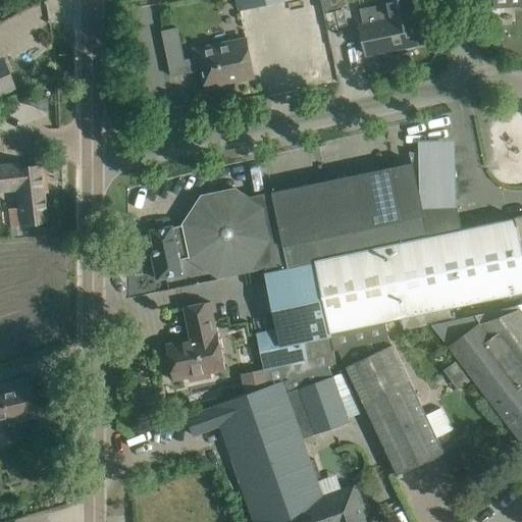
[(238,0),(240,9),(280,0),(238,0)]
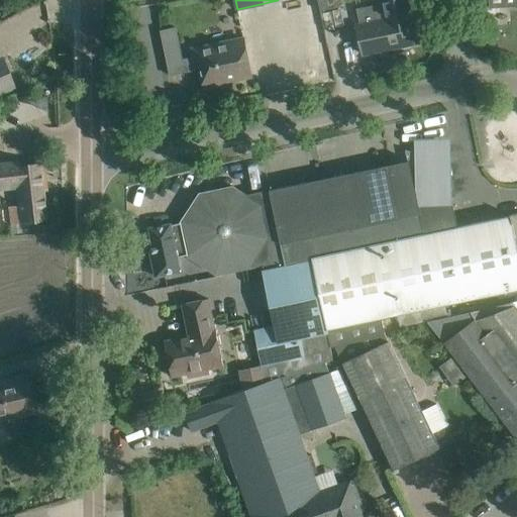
[(317,0),(320,11),(340,7),(338,0),(317,0)]
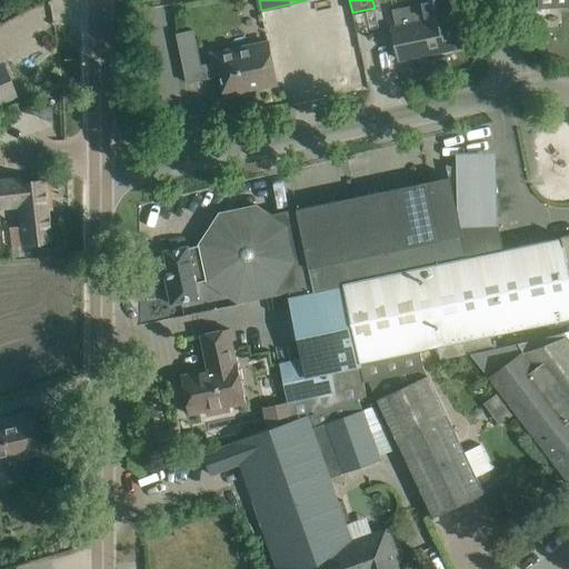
[(419,5),(392,10),(396,28),(392,29),(395,38),(399,60),(423,55),(423,51),(439,48),(439,51),(460,47),(455,25),(451,25),(449,16),(453,15),(449,0),(425,0),(418,1),(419,5)]
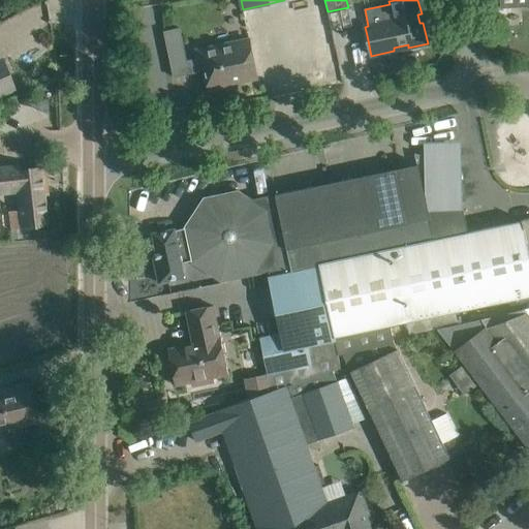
[(528,0),(499,0),(500,9),(528,6),(528,0)]
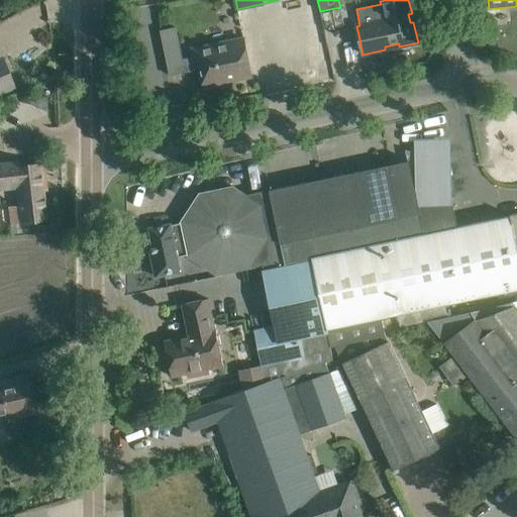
[(186,73),(176,27),(160,30),(170,76),(186,73)]
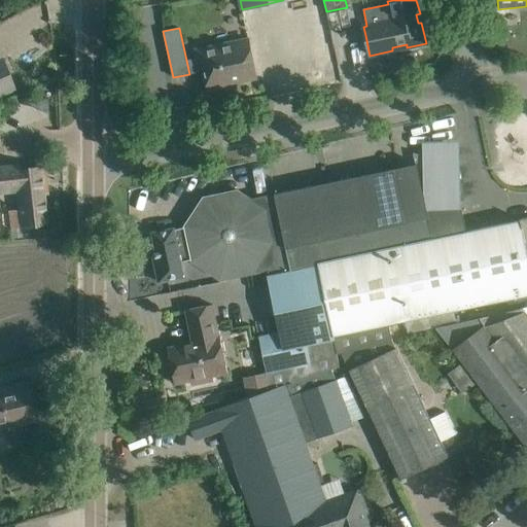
[(196,50),(200,71),(205,70),(209,90),(243,82),(242,80),(256,78),(248,40),(196,50)]
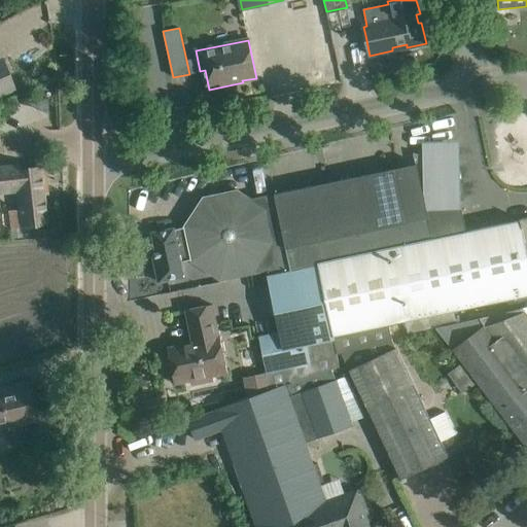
[(0,59),(0,94),(12,89),(1,59),(0,59)]
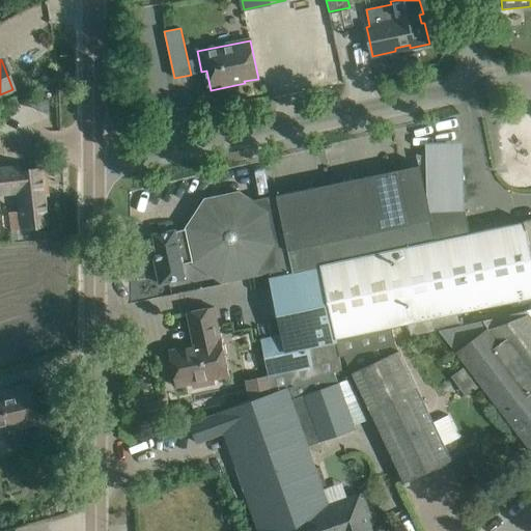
[(470,233),(465,210),(432,212),(428,194),(427,158),(416,156),(418,166),(277,195),(292,274),(320,268),(320,266),(382,253),(471,234),(470,233)]
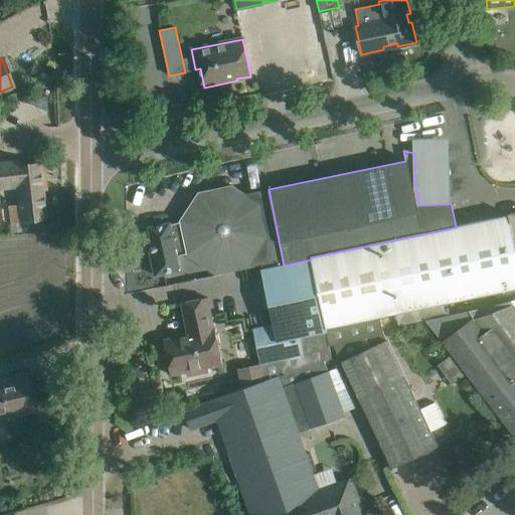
[(0,188),(16,187),(18,204),(8,206),(11,223),(45,219),(41,182),(45,181),(43,162),(19,166),(19,161),(0,163),(0,188)]
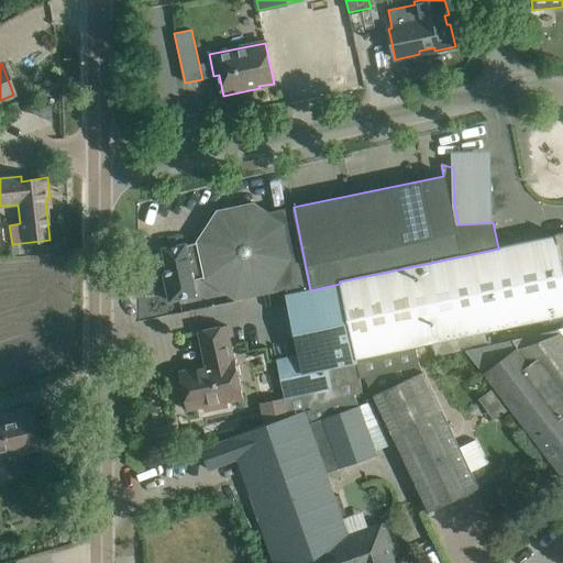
[(163,268),(169,301),(197,296),(194,280),(205,278),(205,279),(236,300),(286,289),(287,295),(310,290),(294,207),(268,212),(254,203),(218,211),(197,242),(197,243),(186,245),(186,244),(163,250),(167,267),(163,268)]
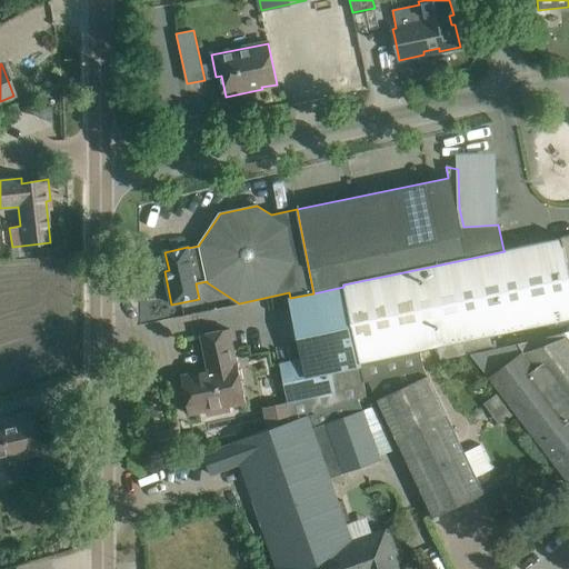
[(505,251),(409,271),(425,350),(439,347),(441,360),(470,353),(493,349),(490,336),(568,319),(568,270),(562,237),(503,250),(505,251)]
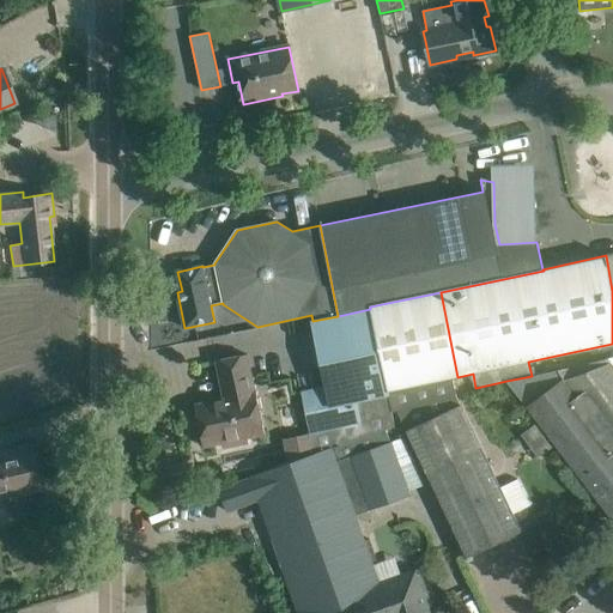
[(370,307),(370,309),(388,395),(392,408),(455,394),(453,378),(457,377),(441,292),(370,307)]
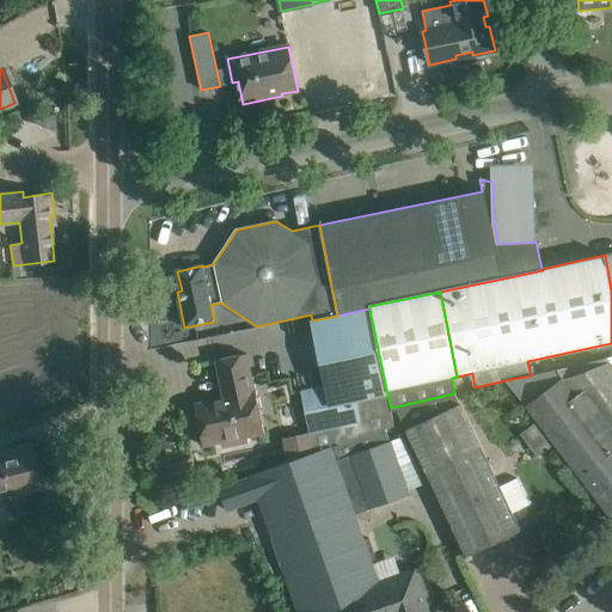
[(310,432),(310,433),(314,453),(331,447),(332,448),(385,429),(395,427),(387,395),(369,308),(337,316),(312,320),(326,386),(301,391),(310,432)]
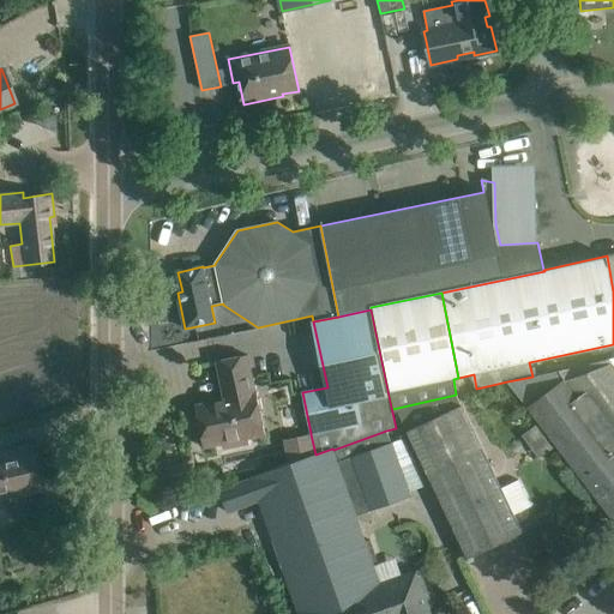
[(256,393),(252,379),(247,355),(216,362),(224,399),(196,405),(204,447),(266,434),(258,392),(256,393)]
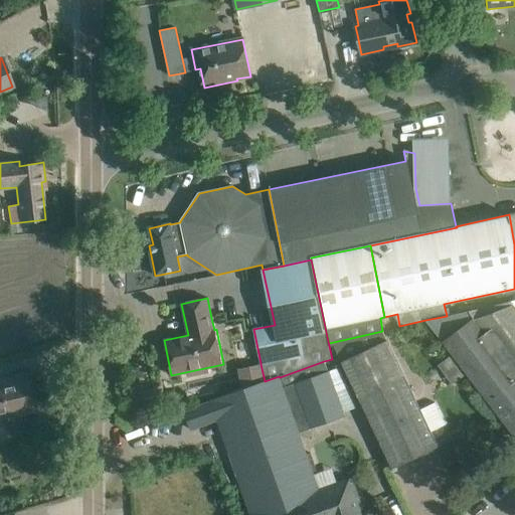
[(514,308),(510,301),(447,316),(425,320),(514,439),(514,438),(514,308)]
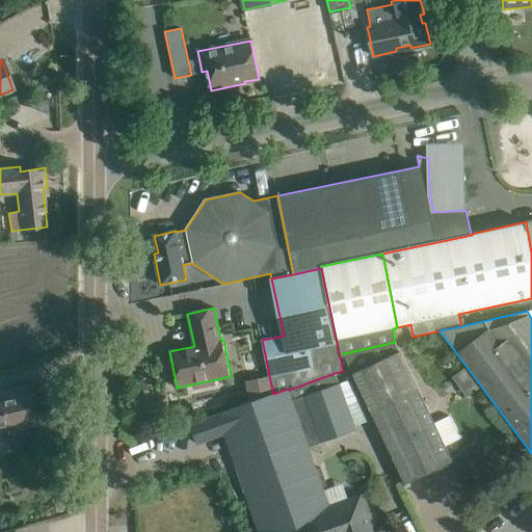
[(395,342),(340,354),(341,357),(345,356),(370,410),(405,484),(452,461),(445,446),(460,439),(449,416),(433,424),(395,344),(395,342)]
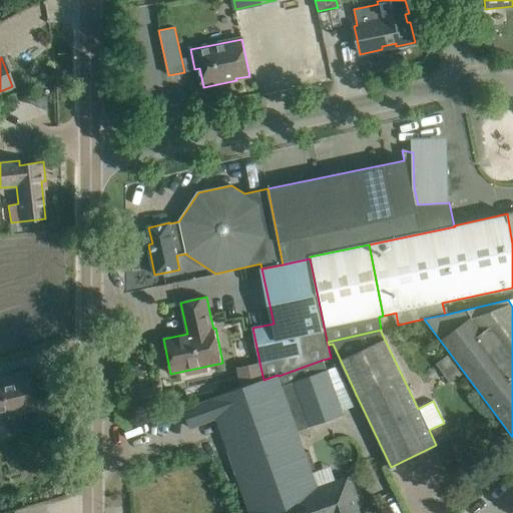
[(216,419),(232,465),(301,441),(298,431),(343,415),(333,389),(346,384),(338,366),(327,370),(323,360),(279,376),(278,375),(264,380),(238,388),(209,399),(209,400),(183,409),(190,428),(216,419)]
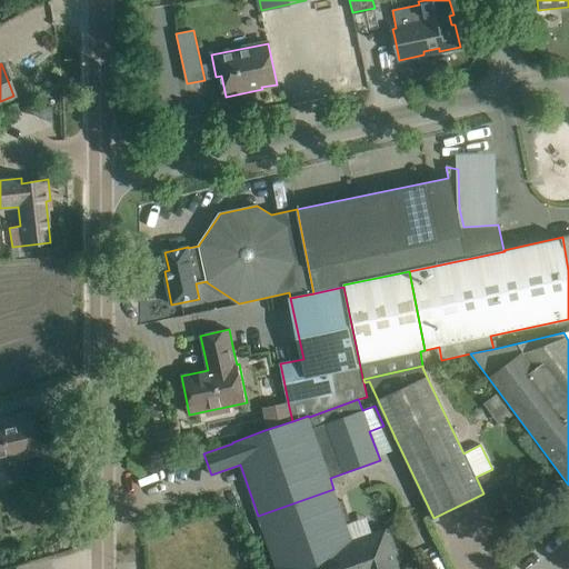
[(260,407),(265,430),(292,421),(288,402),(260,407)]
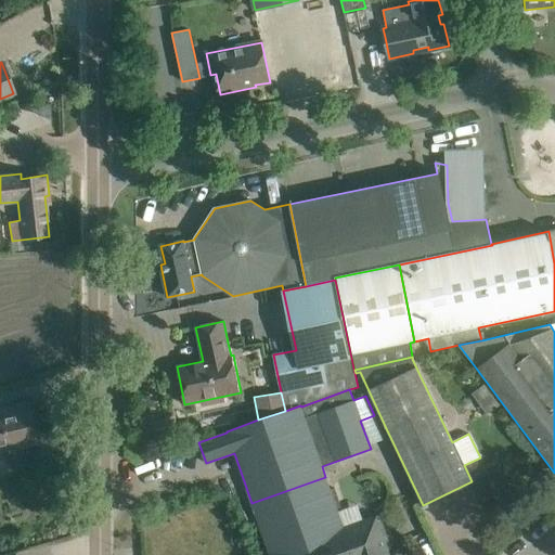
[(0,444),(37,436),(29,402),(0,409),(0,416),(0,420),(0,418),(0,444)]
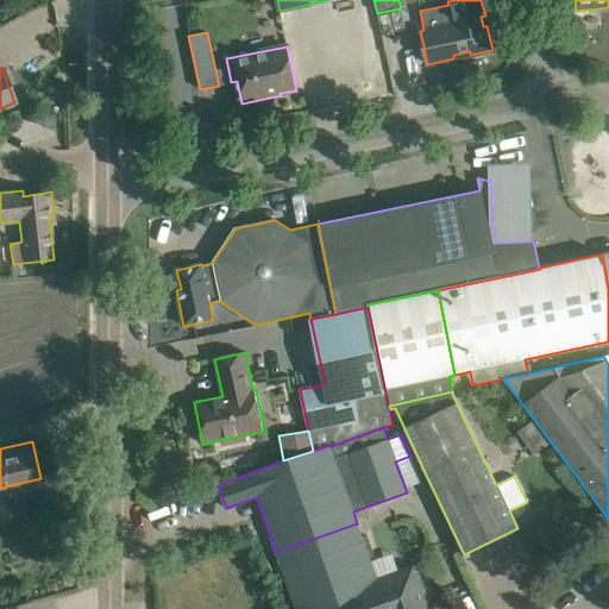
[(357,523),(276,552),(296,608),(295,608),(294,608),(427,608),(420,585),(422,584),(416,565),(377,579),(357,523)]
